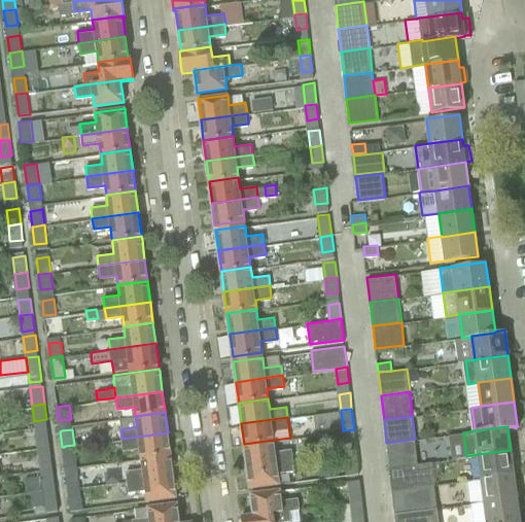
[(48,430),(35,431),(37,448),(49,446),(48,430)]
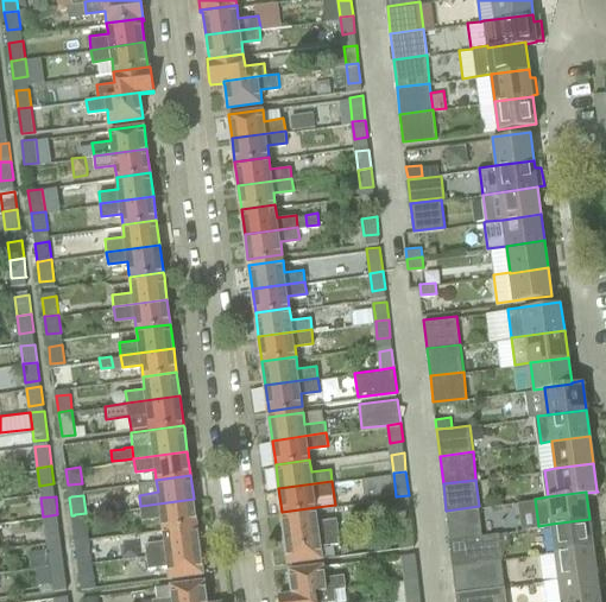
[(162,517),(163,527),(196,523),(194,499),(140,506),(141,519),(162,517)]
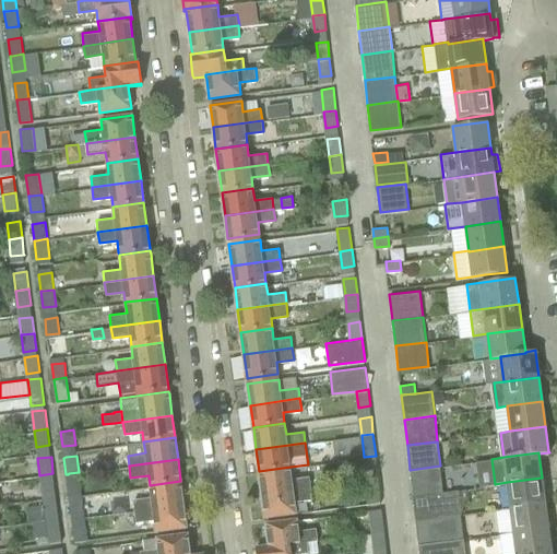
[(376,461),(364,462),(366,480),(378,479),(376,461)]
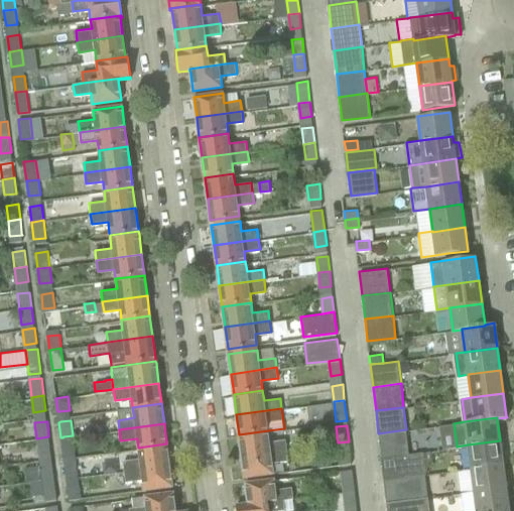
[(378,433),(381,457),(409,453),(406,429),(378,433)]
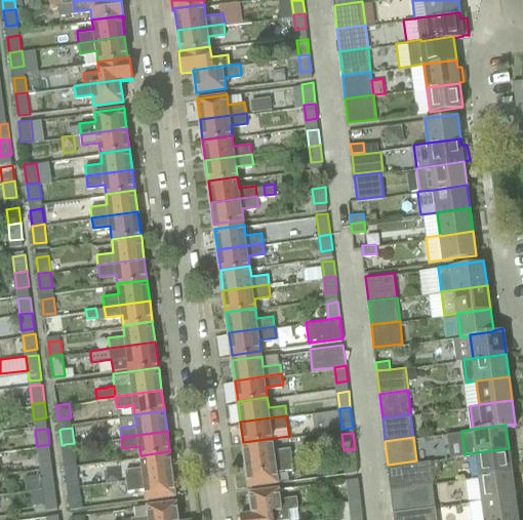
[(243,442),(246,463),(291,456),(290,446),(274,448),(273,438),(243,442)]
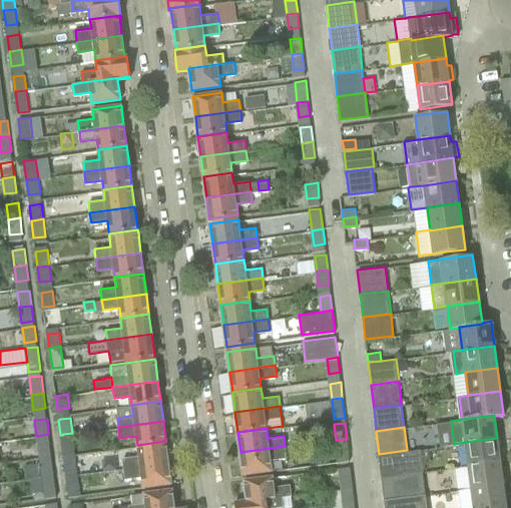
[(62,435),(60,435),(62,450),(64,449),(74,448),(72,433),(63,434),(62,435)]
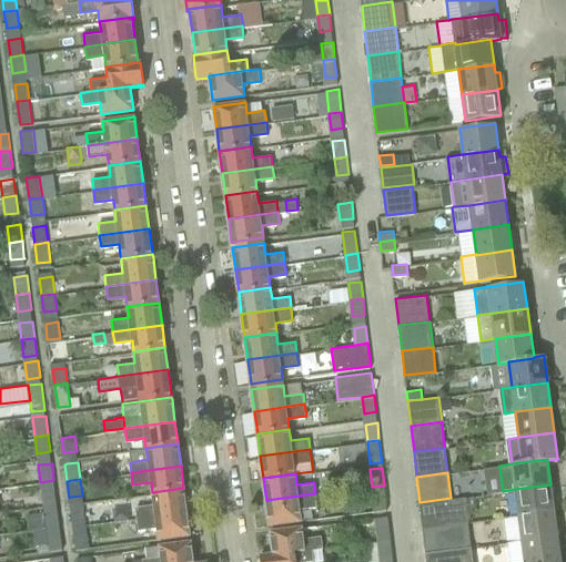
[(53,480),(40,482),(42,499),(56,497),(53,480)]
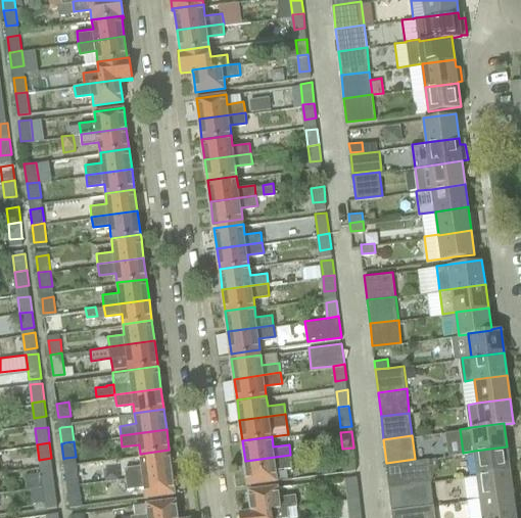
[(474,451),(477,474),(510,470),(507,446),(474,451)]
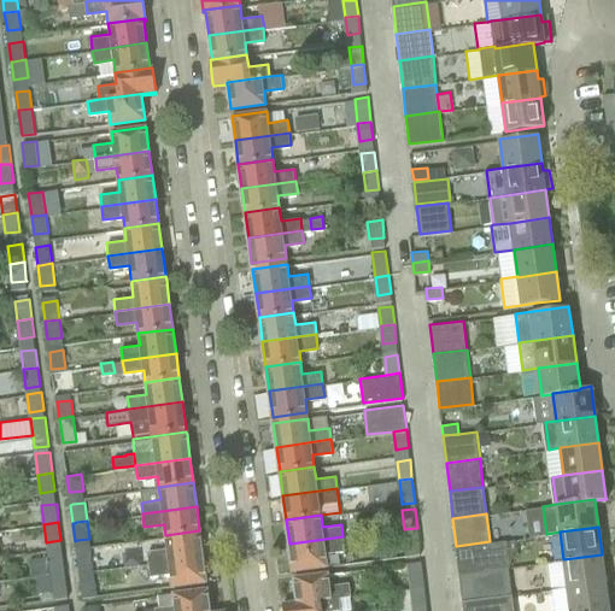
[(417,528),(404,529),(406,548),(420,547),(417,528)]
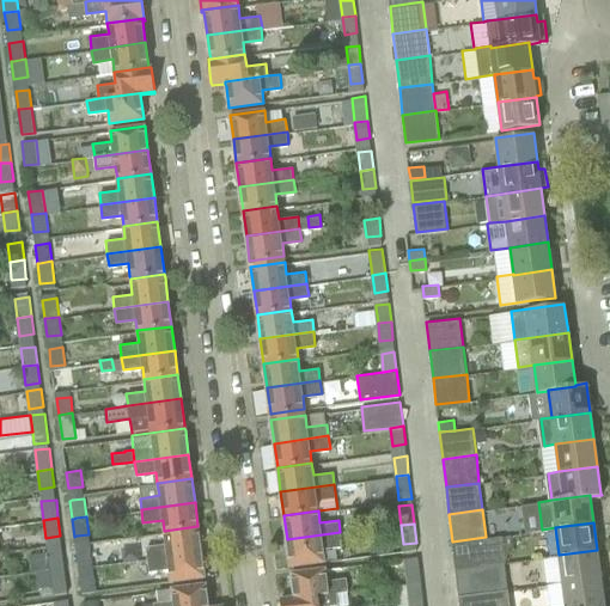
[(165,543),(146,545),(146,546),(147,557),(201,550),(197,526),(164,531),(165,543)]
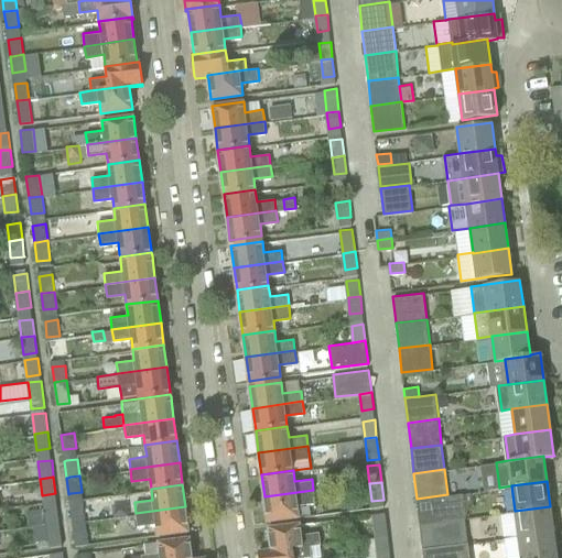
[(313,490),(265,496),(268,521),(299,516),(298,504),(315,502),(313,490)]
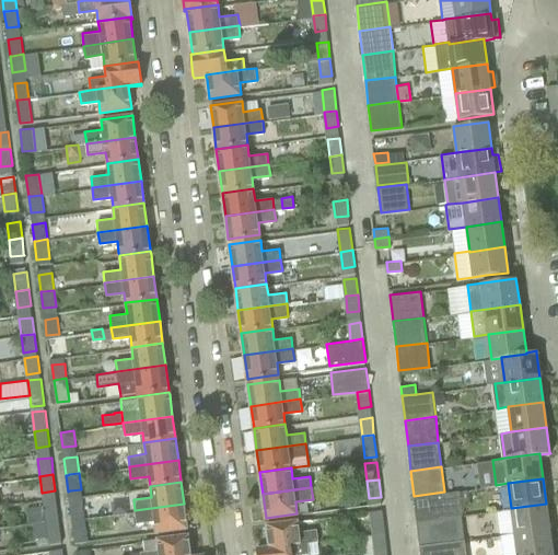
[(444,492),(414,496),(417,521),(462,516),(463,516),(460,490),(444,492)]
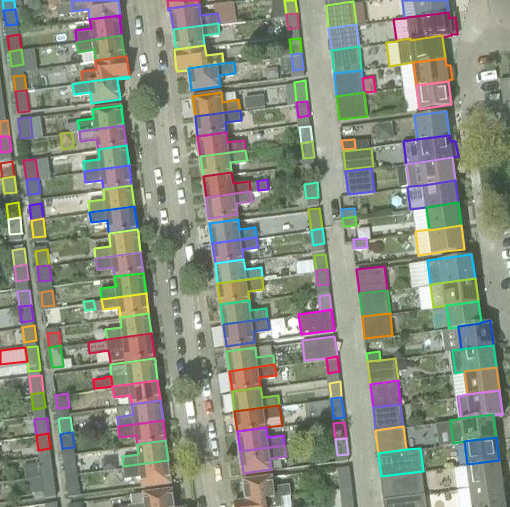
[(52,458),(40,460),(42,475),(54,474),(52,458)]
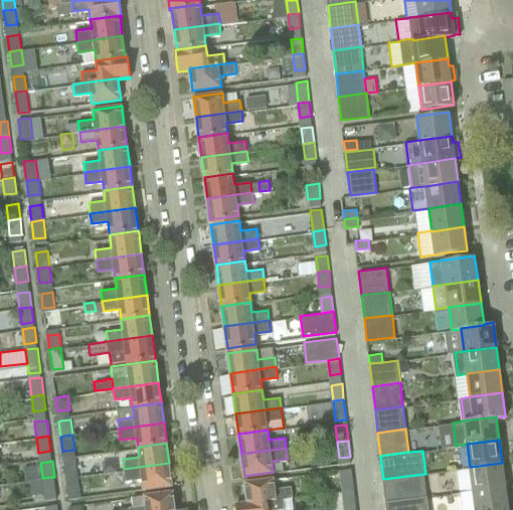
[(65,462),(64,462),(66,477),(67,477),(68,477),(78,476),(76,461),(67,462),(65,462)]
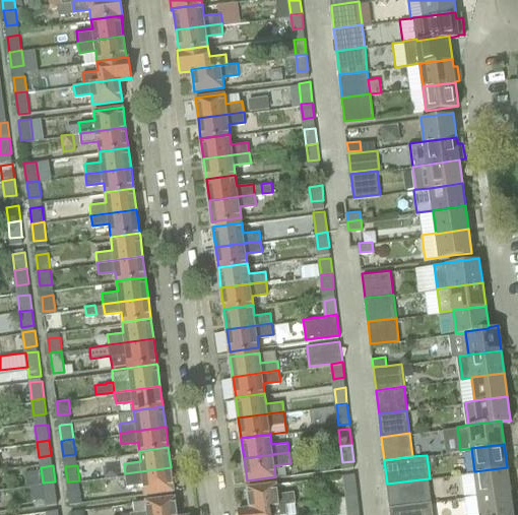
[(171,467),(125,473),(127,485),(143,483),(143,484),(144,493),(144,494),(153,493),(174,490),(171,467)]
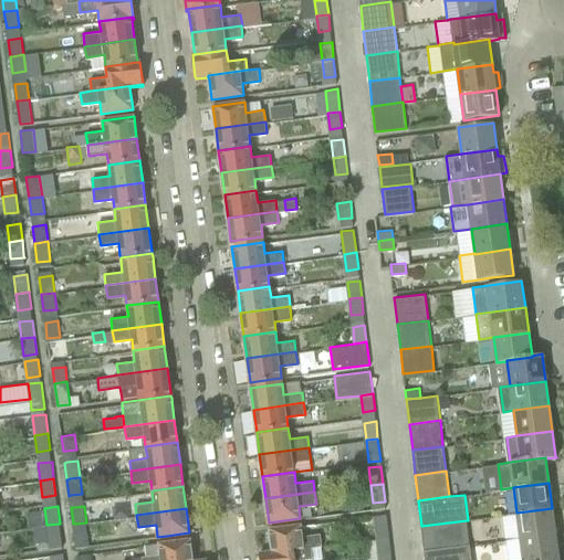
[(503,515),(507,539),(555,532),(552,508),(517,513),(503,515)]
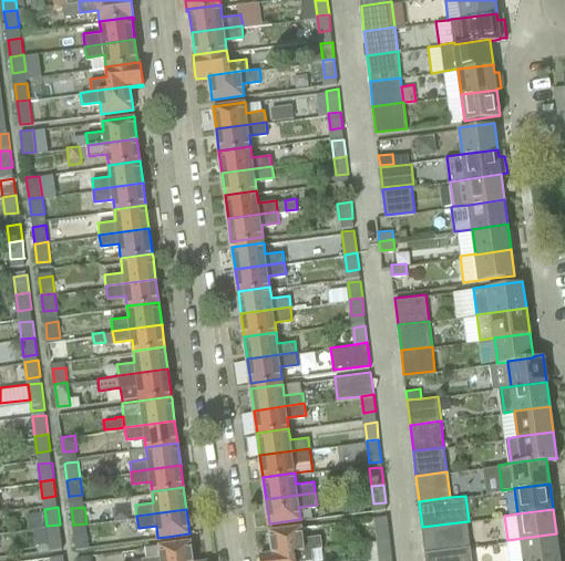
[(388,519),(376,521),(377,539),(390,538),(388,519)]
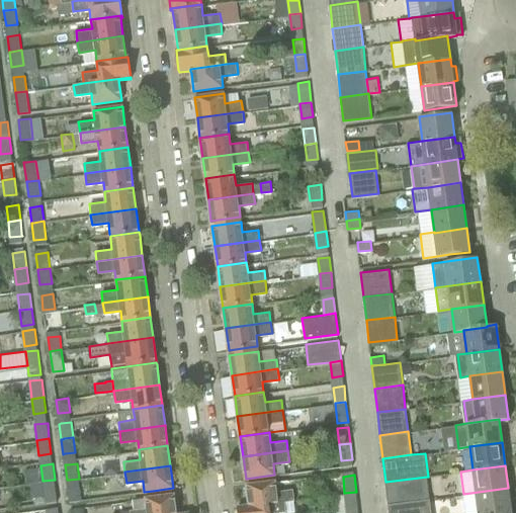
[(427,477),(385,482),(388,504),(429,499),(427,477)]
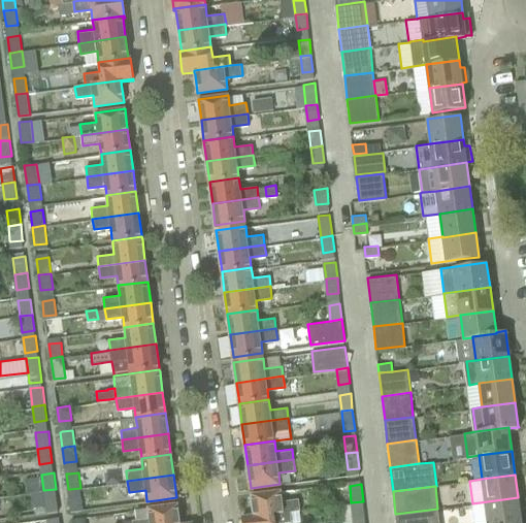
[(69,489),(68,489),(70,503),(83,502),(80,488),(70,489),(69,489)]
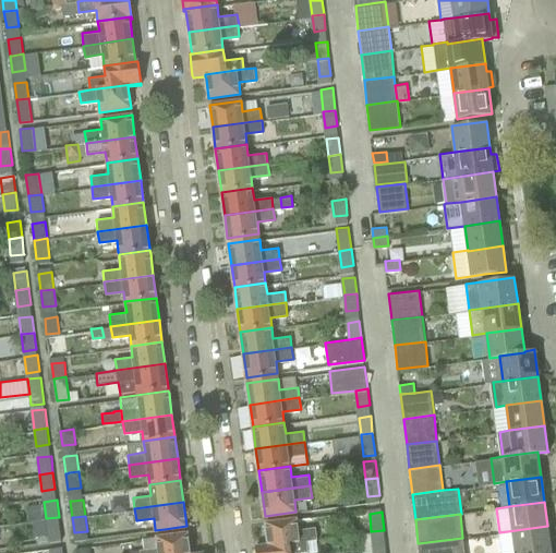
[(59,517),(46,518),(48,535),(61,532),(59,517)]
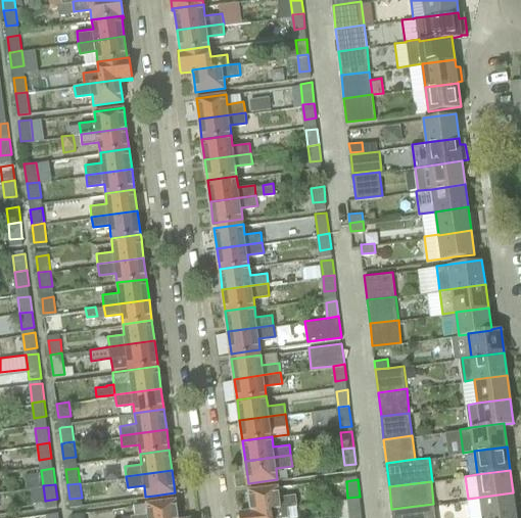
[(248,489),(251,510),(288,505),(296,504),(295,493),(279,496),(278,485),(248,489)]
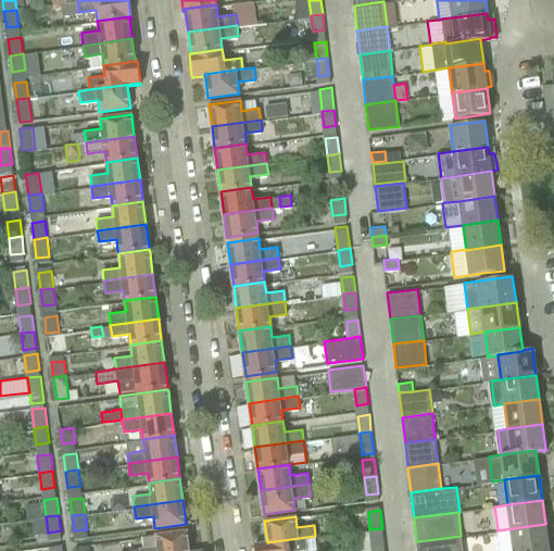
[(545,524),(498,530),(500,550),(530,550),(549,549),(545,524)]
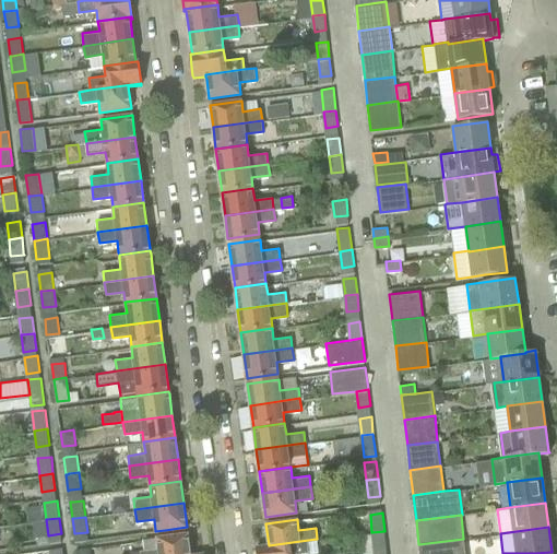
[(371,532),(374,553),(378,553),(387,553),(384,531),(371,532)]
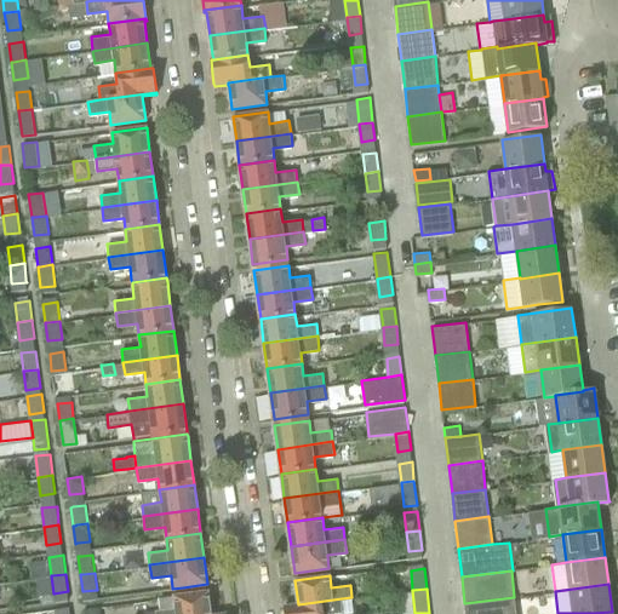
[(155,612),(136,613),(211,613),(209,591),(173,596),(159,598),(160,609),(155,610),(155,612)]
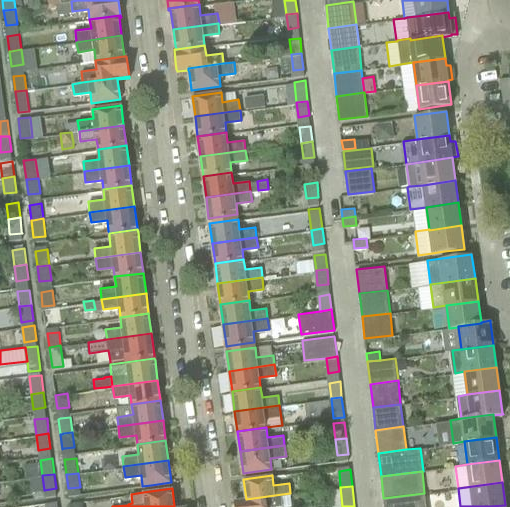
[(383,498),(384,506),(425,506),(424,493),(383,498)]
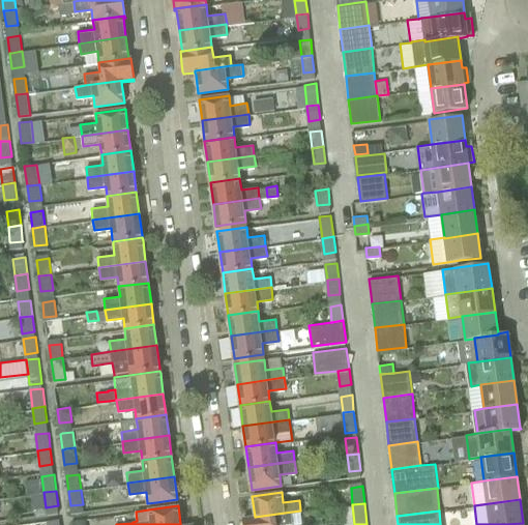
[(255,517),(242,519),(243,524),(282,524),(293,524),(292,516),(292,515),(292,512),(255,517)]
